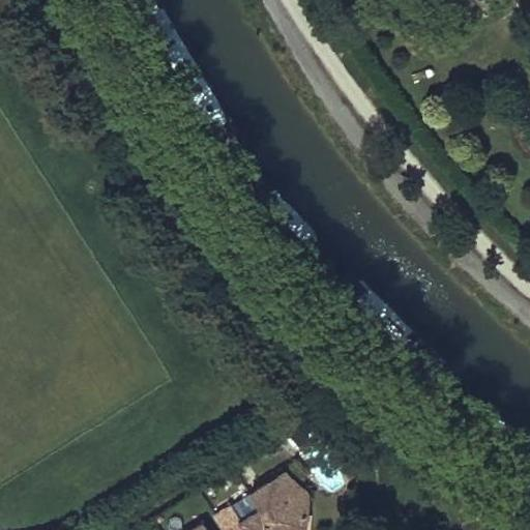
[(283,471),(249,492),(260,508),(273,529),(294,529),(293,528),(304,522),(305,491),(283,471)]
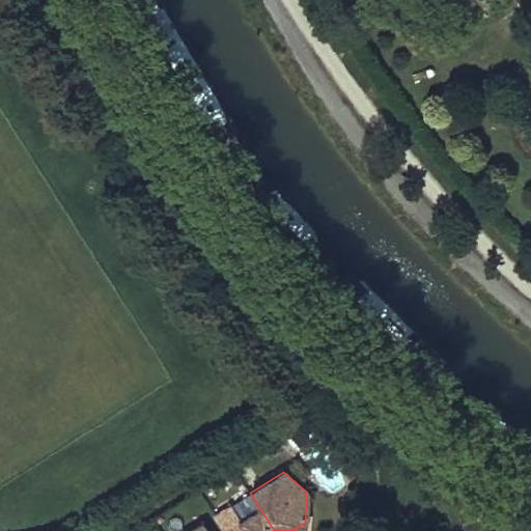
[(229,505),(214,514),(224,530),(274,530),(260,509),(241,523),(229,505)]
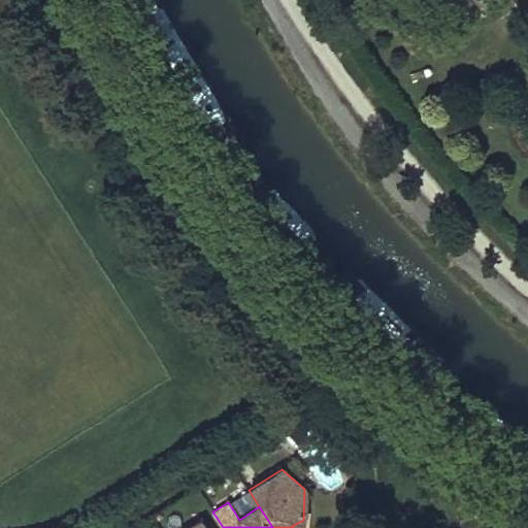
[(208,527),(202,519),(188,527),(208,527)]
